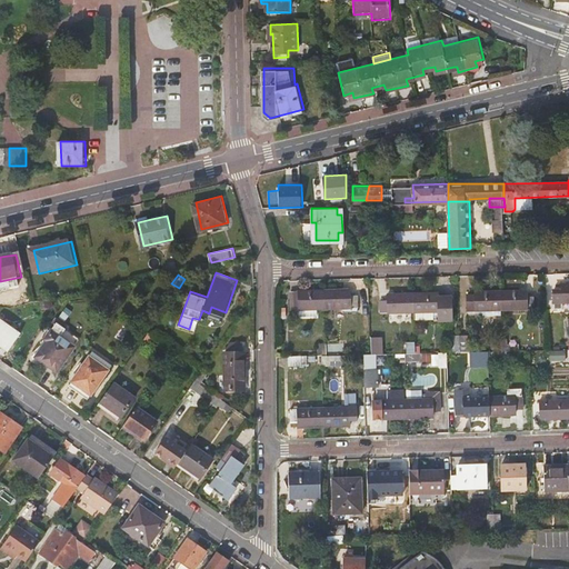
[(563,301),(568,301),(568,281),(563,282),(563,289),(556,289),(556,308),(565,307),(563,301)]
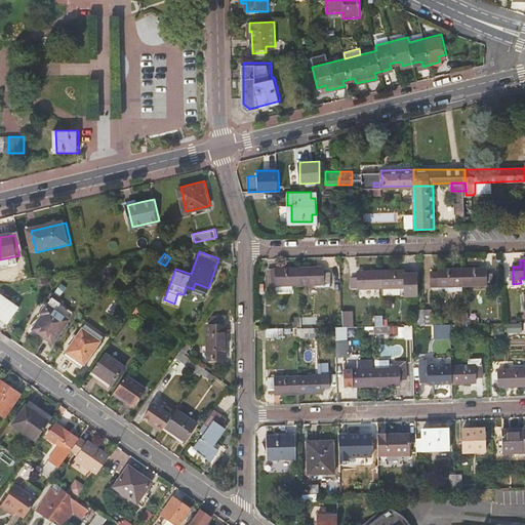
[(303,283),(303,266),(269,267),(270,284),(279,284),(279,290),(295,290),(295,283),(303,283)]
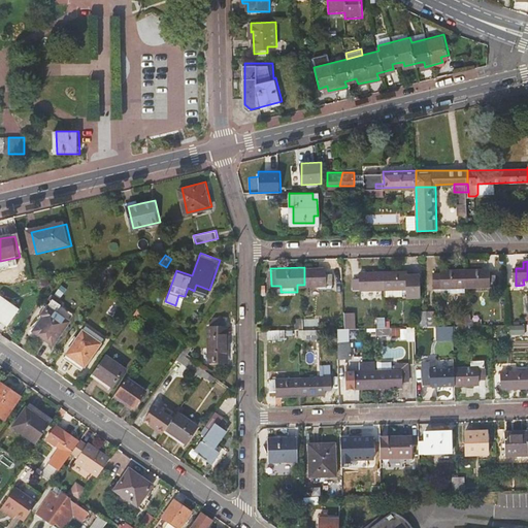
[(325,267),(304,267),(304,285),(319,285),(320,289),(333,288),(332,272),(325,271),(325,267)]
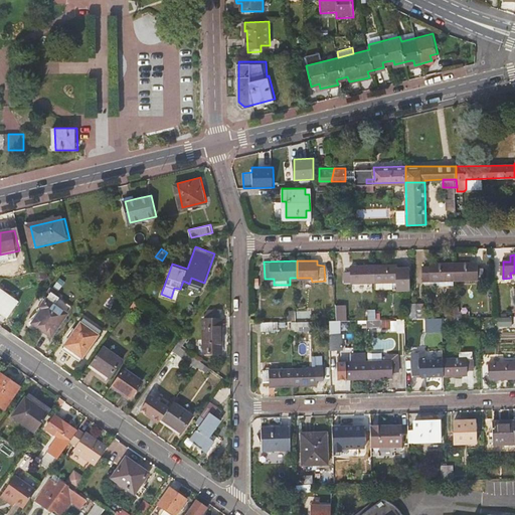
[(424,280),(457,280),(457,262),(432,263),(432,266),(424,266),(424,280)]
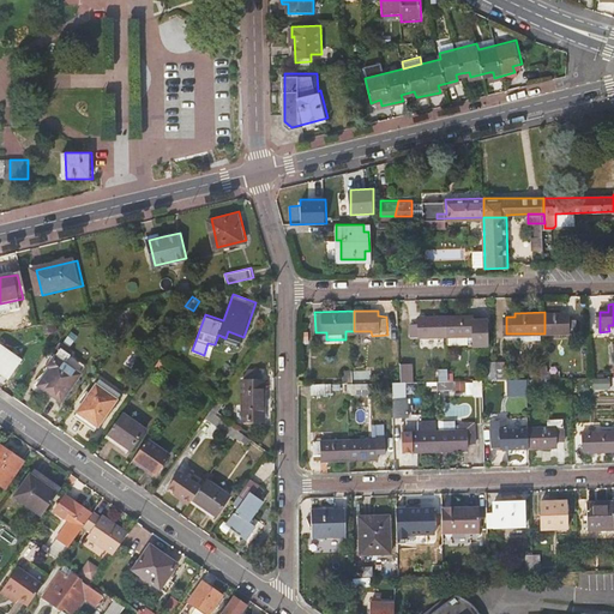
[(545,312),(545,333),(578,332),(579,318),(570,318),(570,312),(545,312)]
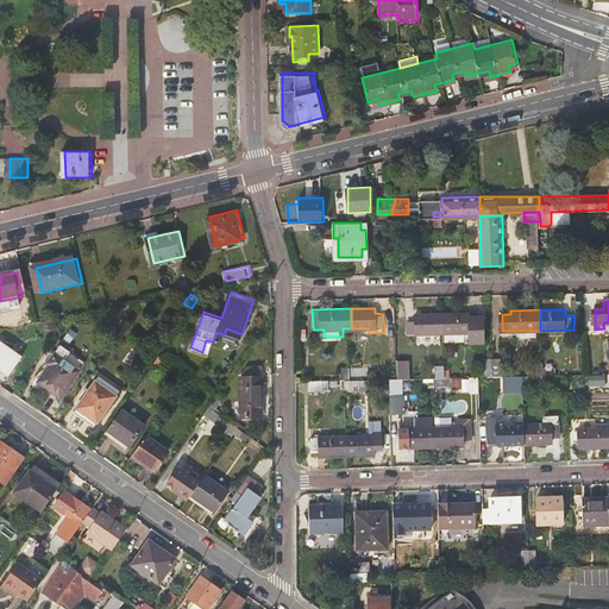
[(409,333),(446,332),(445,312),(415,313),(416,319),(408,320),(409,333)]
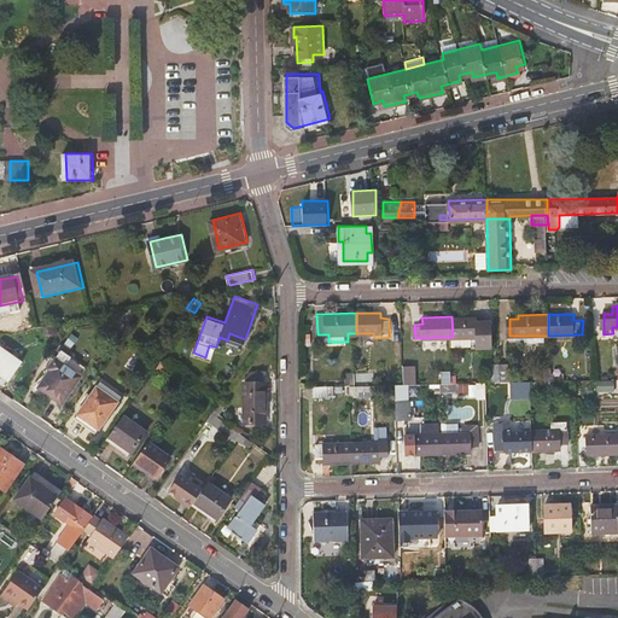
[(493,345),(491,320),(478,320),(478,316),(452,316),(453,337),(454,337),(454,345),(474,345),(474,337),(478,337),(478,347),(493,345)]
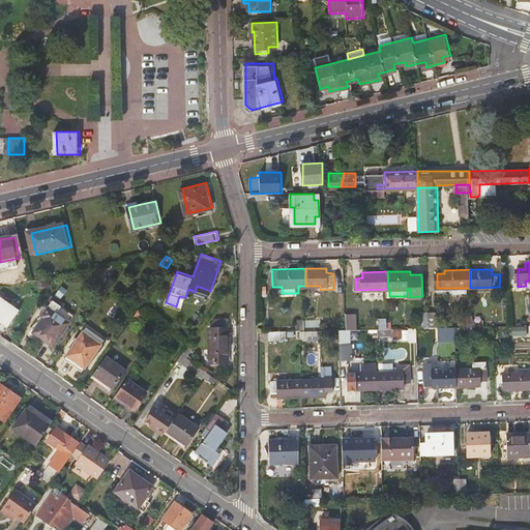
[(0,321),(6,326),(19,310),(0,296),(0,321)]
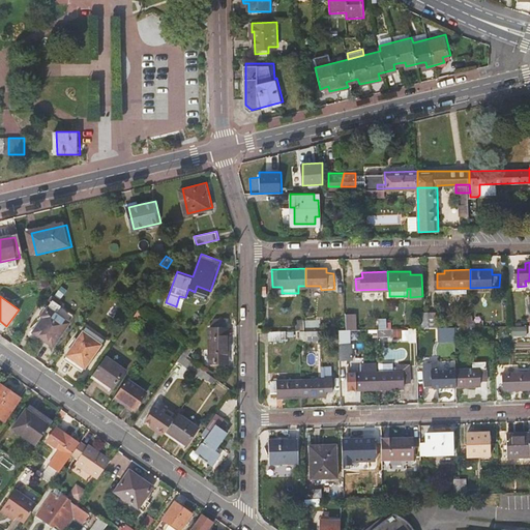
[(179,296),(176,306),(180,307),(184,297),(179,296)]
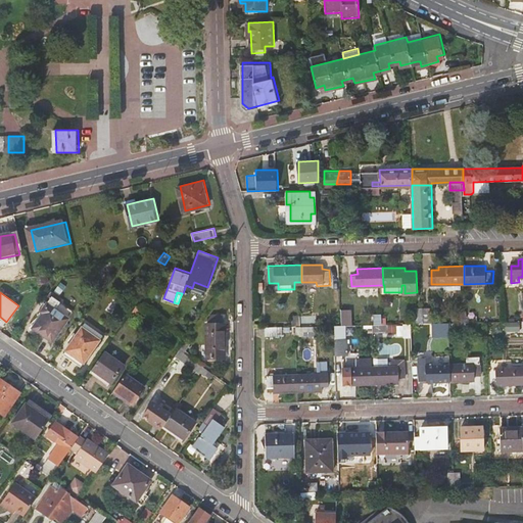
[(470,322),(477,322),(477,316),(469,316),(468,298),(464,298),(464,317),(464,322),(470,322)]
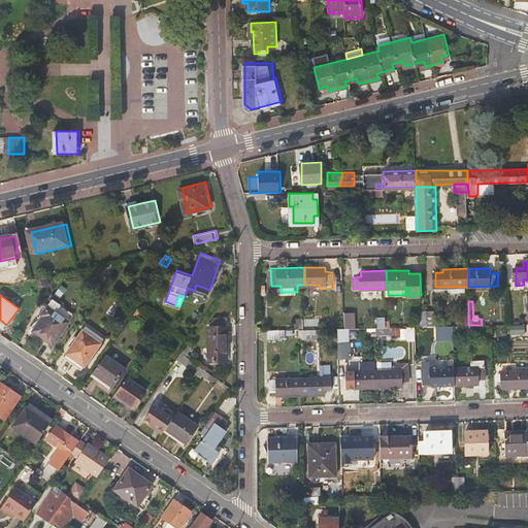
[(68,320),(48,305),(42,314),(44,315),(34,329),(53,342),(68,320)]
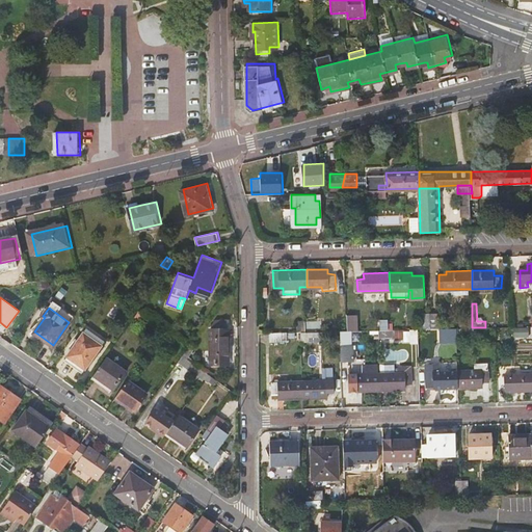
[(423,312),(423,328),(432,328),(432,312),(423,312)]
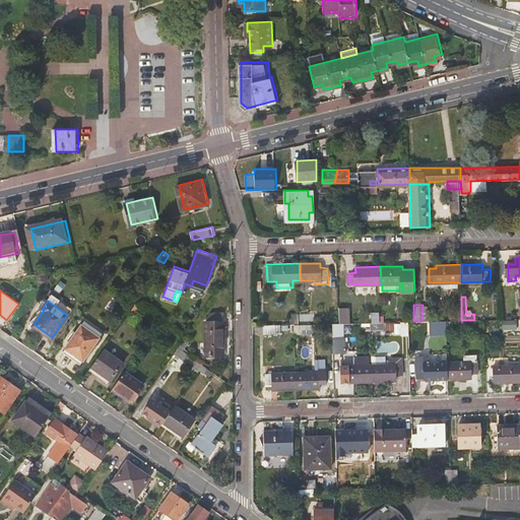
[(423,305),(423,321),(432,321),(431,305),(423,305)]
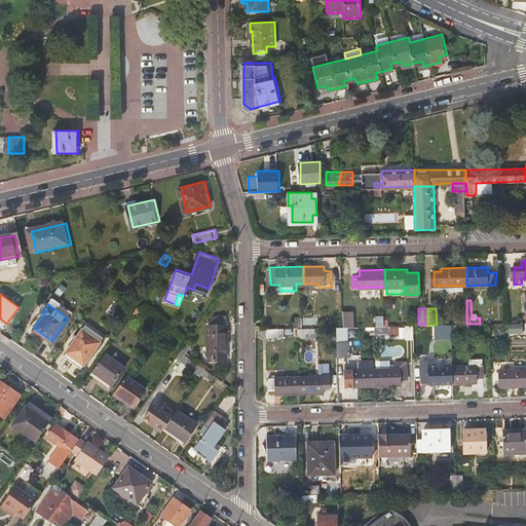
[(226,361),(227,315),(215,316),(212,322),(212,326),(211,326),(210,361),(226,361)]
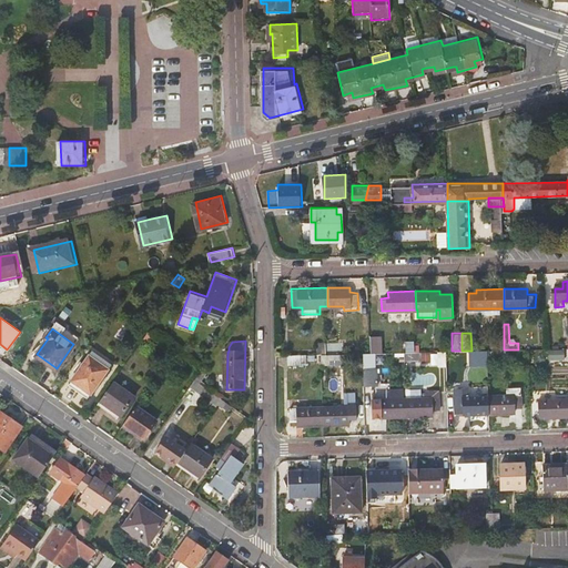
[(307,354),(288,354),(288,364),(307,364),(307,354)]
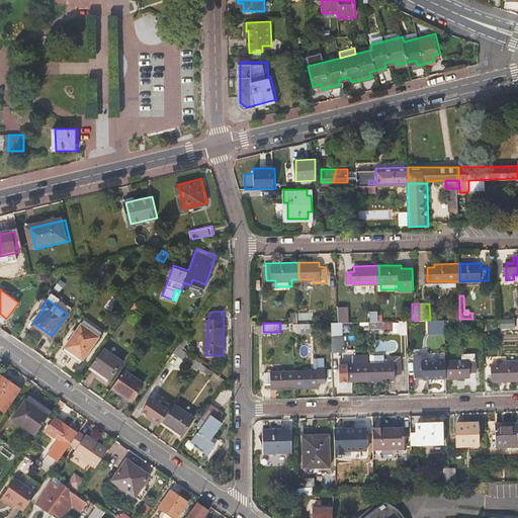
[(64,346),(82,359),(98,337),(80,324),(64,346)]
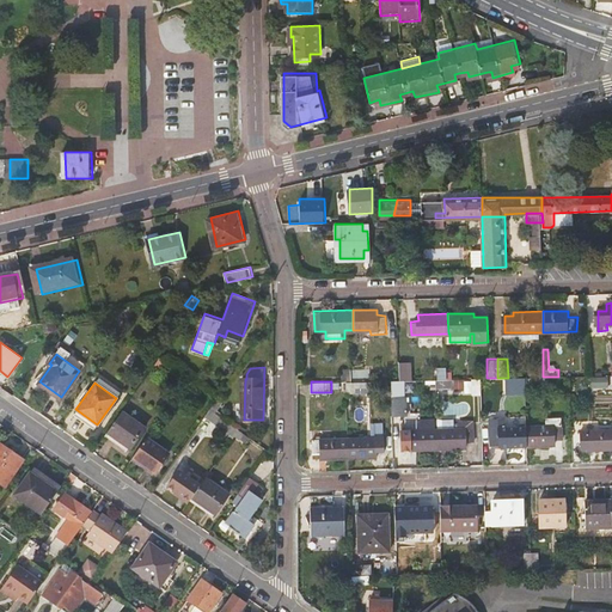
[(408,415),(408,397),(393,397),(393,415),(408,415)]
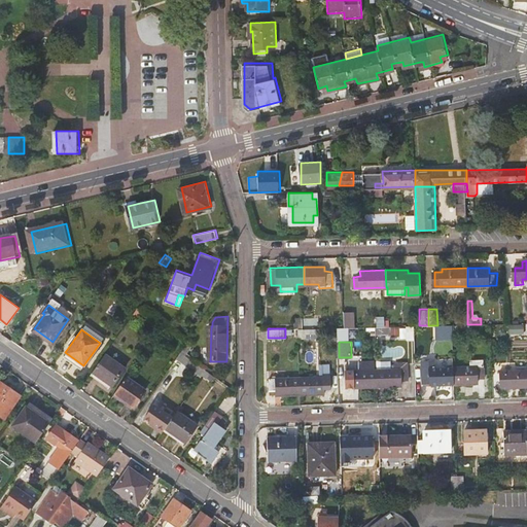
[(191,346),(187,343),(181,351),(185,355),(191,346)]
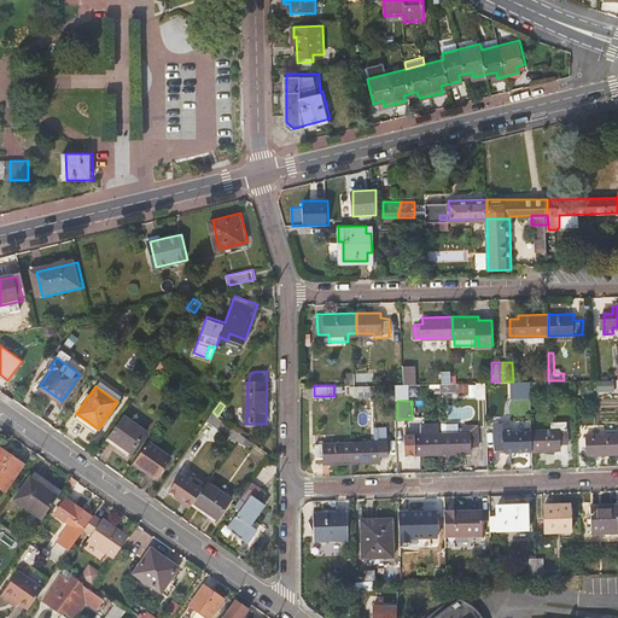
[(217,417),(213,412),(208,419),(222,429),(223,427),(227,423),(217,417)]
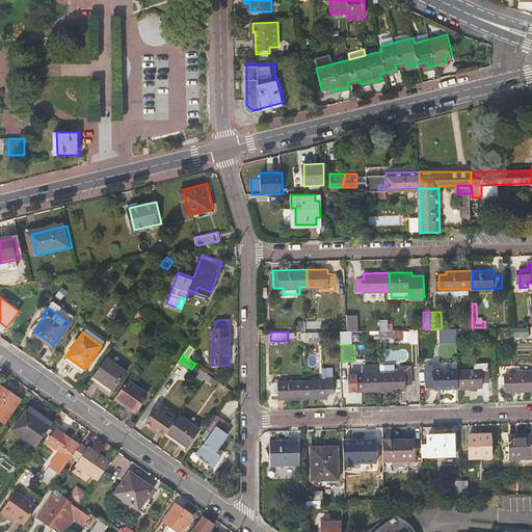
[(82,372),(84,369),(65,355),(63,358),(82,372)]
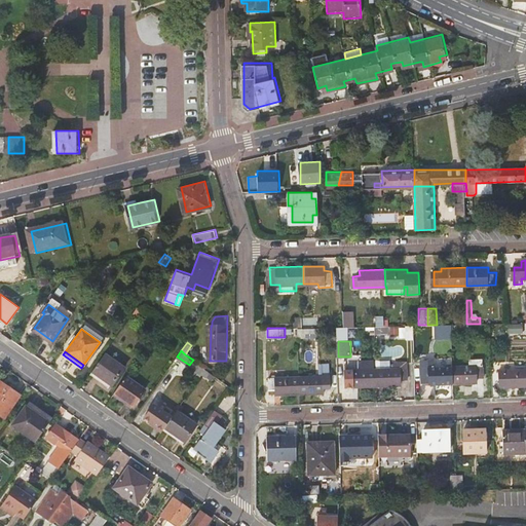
[(124,367),(104,353),(92,370),(112,384),(124,367)]
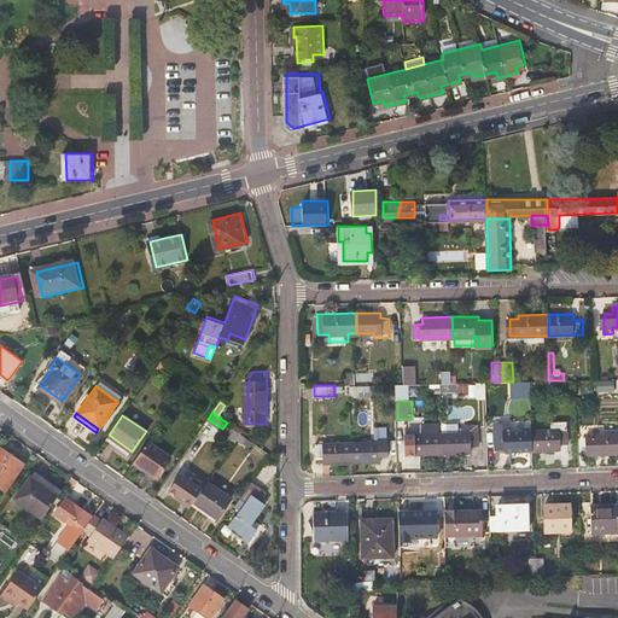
[(535,429),(536,449),(561,449),(561,443),(570,442),(570,421),(554,421),(554,429),(535,429)]
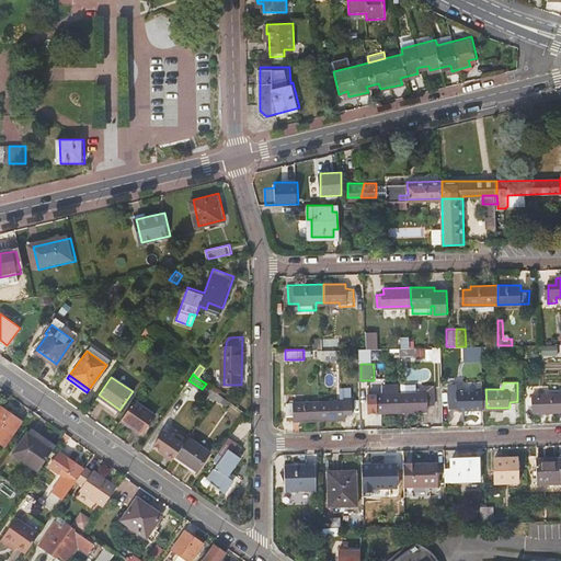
[(212,388),(206,384),(203,388),(208,392),(212,388)]
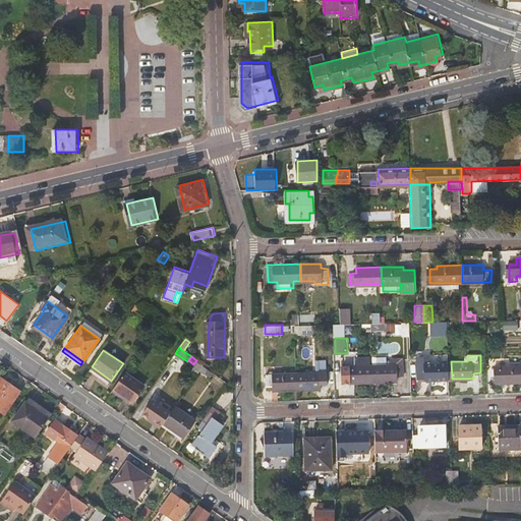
[(428,380),(452,379),(451,361),(427,362),(426,356),(419,356),(420,379),(428,378),(428,380)]
